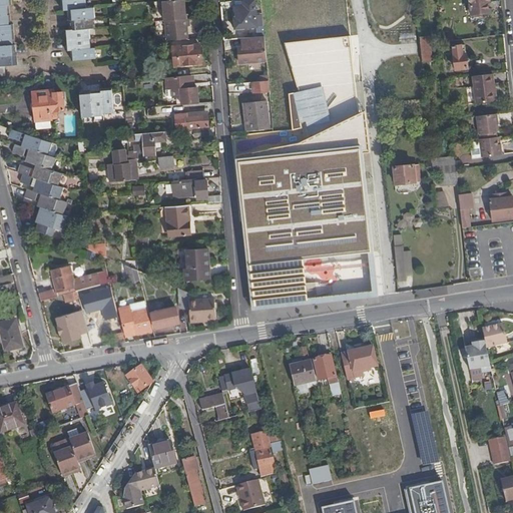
[(86,7),(85,0),(60,0),(61,9),(69,8),(86,7)]
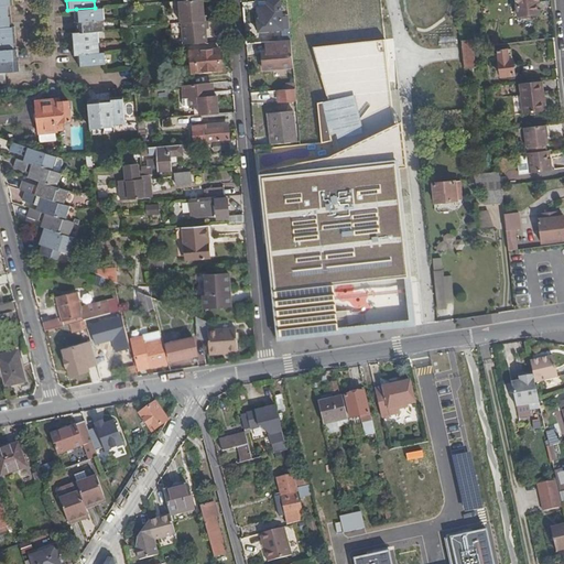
[(204,12),(203,0),(195,0),(177,1),(179,23),(181,23),(202,22),(202,13),(204,12)]
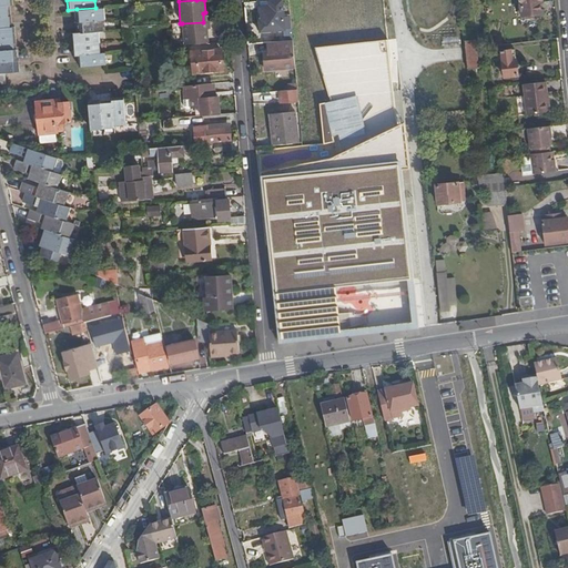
[(259,31),(284,29),(281,0),(267,0),(269,6),(261,7),(262,21),(257,21),(259,31)]
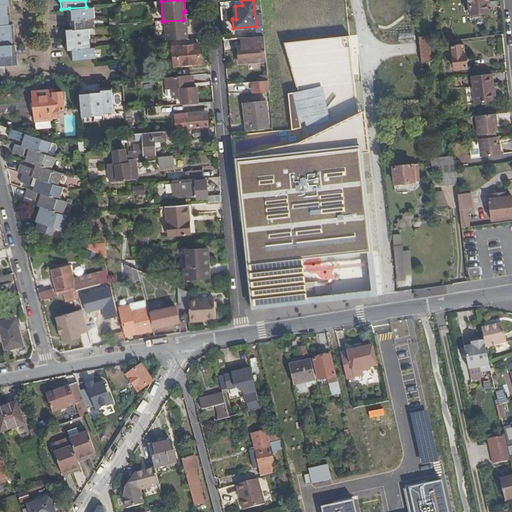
[(303,0),(305,9),(319,6),(317,0),(303,0)]
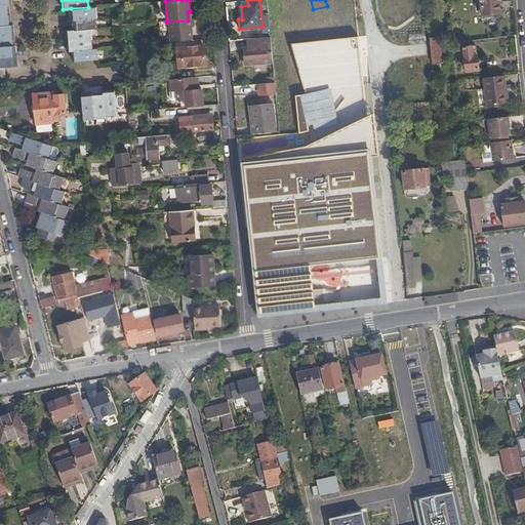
[(400,0),(402,26),(419,25),(417,0),(400,0)]
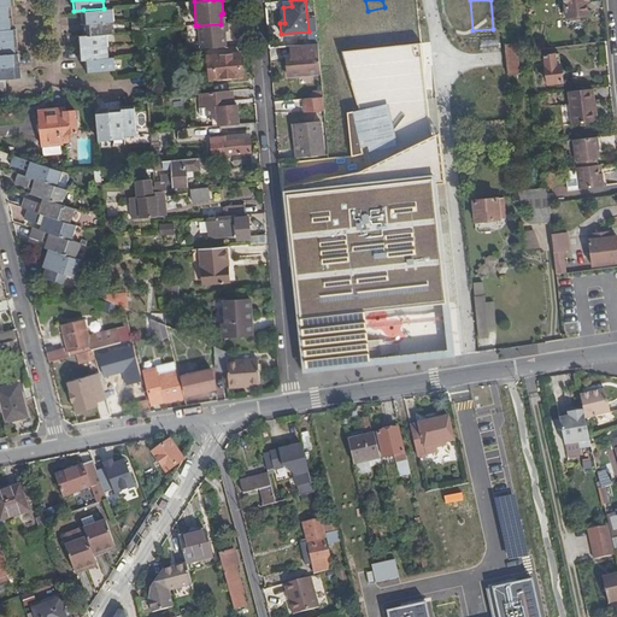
[(589,12),(588,1),(565,4),(566,15),(589,12)]
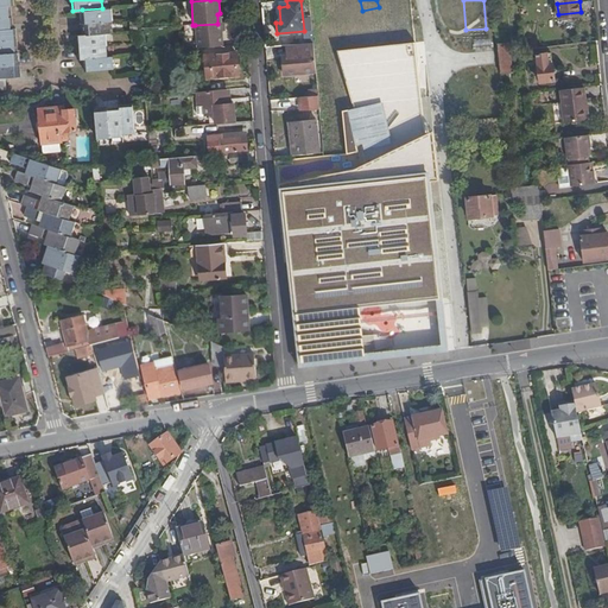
[(0,17),(10,17),(8,5),(0,5),(0,17)]
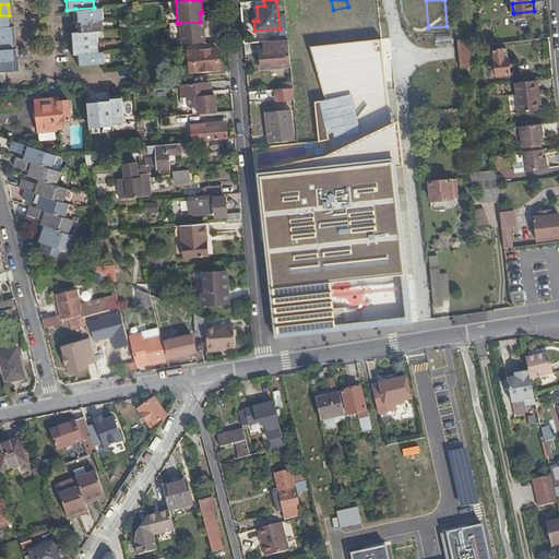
[(103,7),(94,8),(75,9),(76,21),(102,19),(104,19),(103,7)]
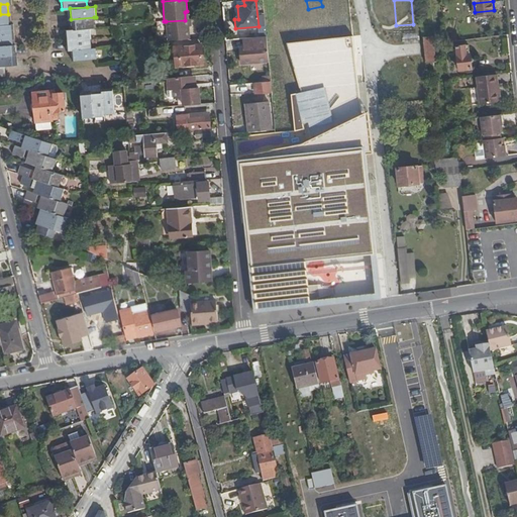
[(9,14),(8,14),(0,14),(0,25),(10,24),(9,14)]
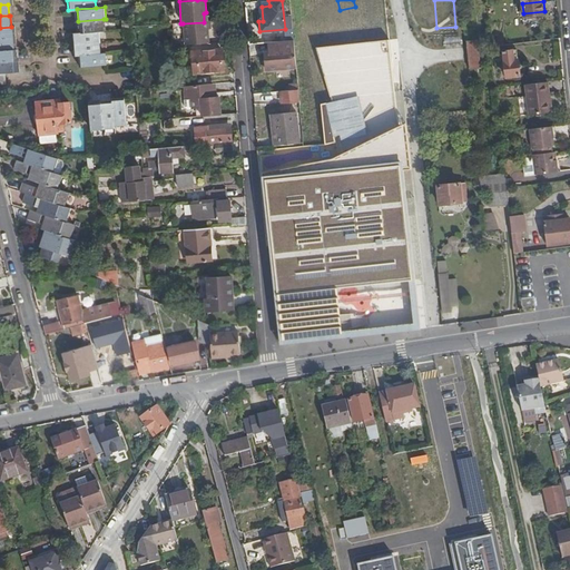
[(105,30),(104,19),(78,21),(76,21),(76,32),(99,30),(105,30)]
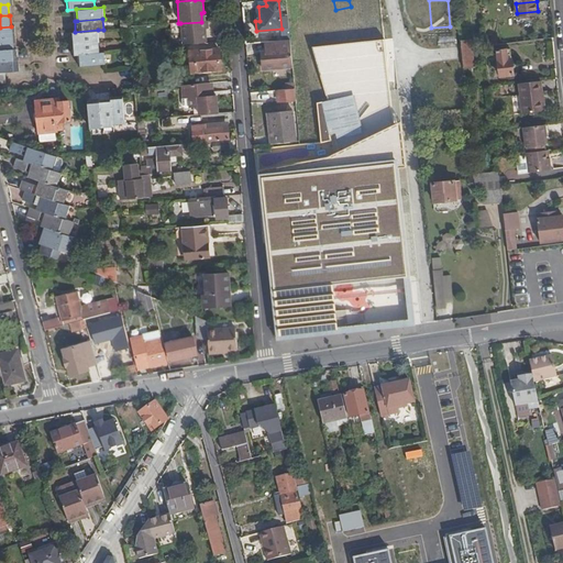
[(180,23),(183,46),(192,45),(206,44),(205,31),(207,30),(207,21),(201,22),(180,23)]
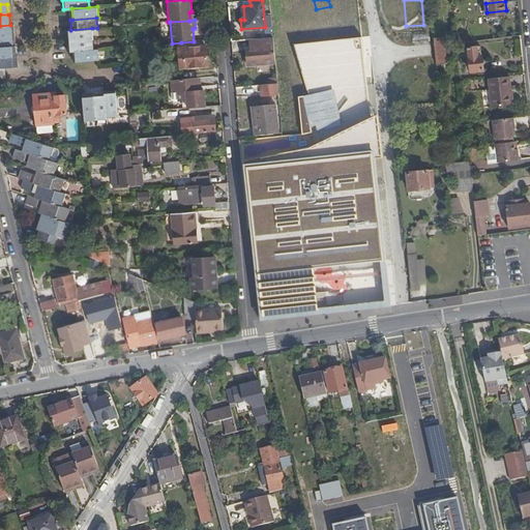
[(12,25),(10,25),(0,26),(0,36),(13,35),(12,25)]
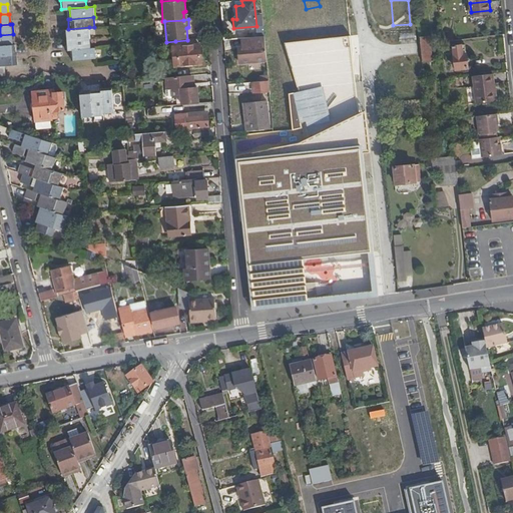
[(90,37),(89,27),(68,29),(64,29),(65,39),(90,37)]
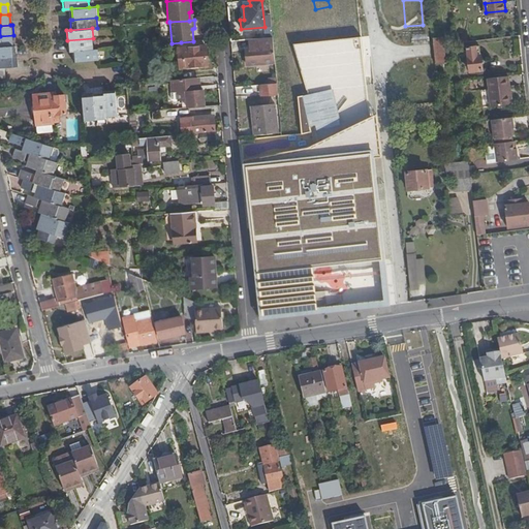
[(13,35),(0,36),(0,47),(13,45),(14,45),(13,35)]
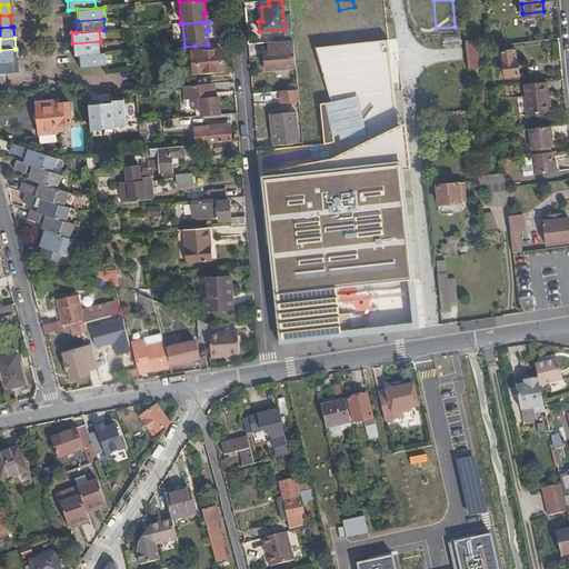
[(318,47),(320,53),(392,46),(391,39),(388,39),(318,47)]
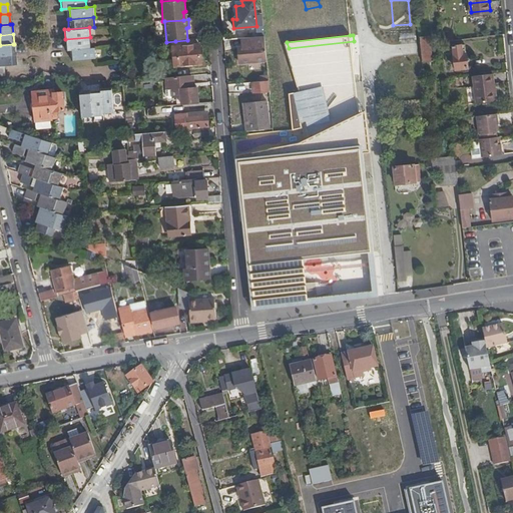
[(429,35),(419,36),(420,42),(421,54),(421,60),(430,59),(431,59),(429,35)]
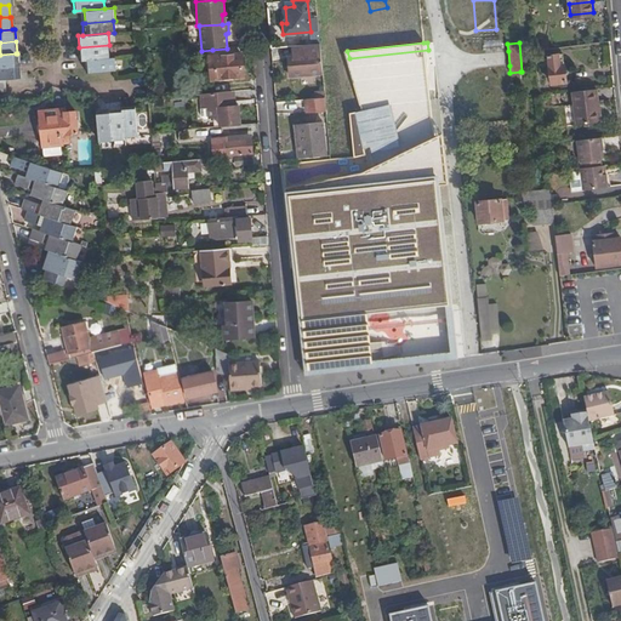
[(290,77),(323,73),(319,44),(292,46),(294,56),(288,57),(290,77)]
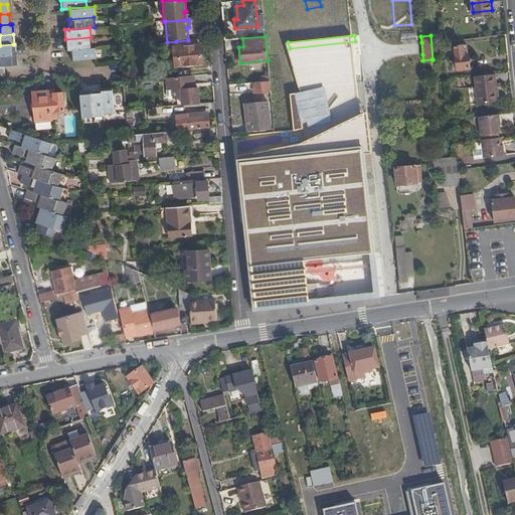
[(91,37),(65,39),(65,49),(70,49),(92,47),(91,37)]
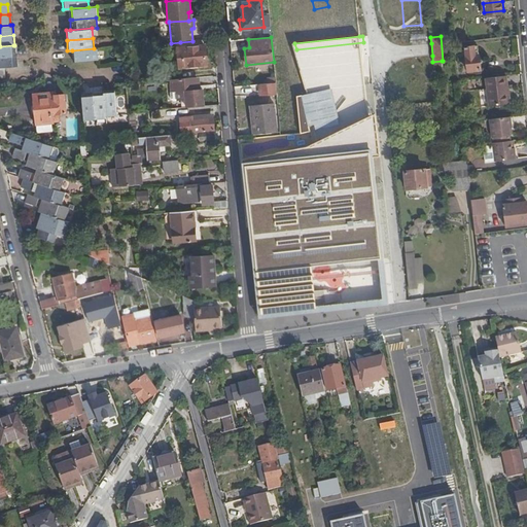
[(363,42),(296,49),(307,94),(316,132),(311,133),(302,97),(296,96),(302,133),(304,152),(244,157),(251,227),(266,226),(272,302),(301,296),(299,267),(312,266),(383,256),(375,155),(381,155),(377,112),(370,113),(367,83),(363,42)]
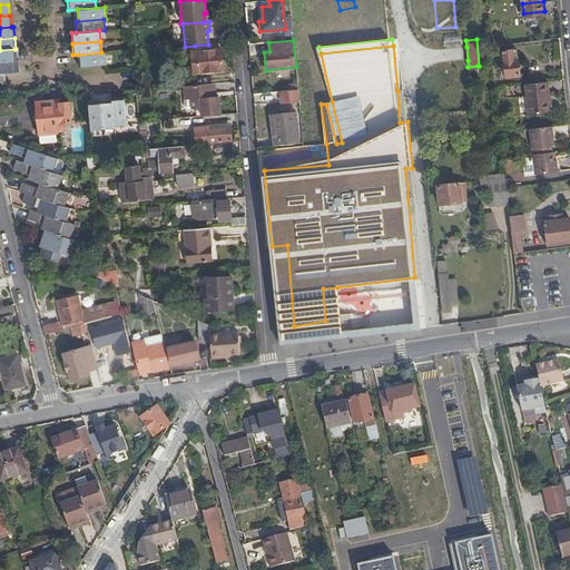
[(219,48),(195,50),(197,71),(222,69),(219,48)]
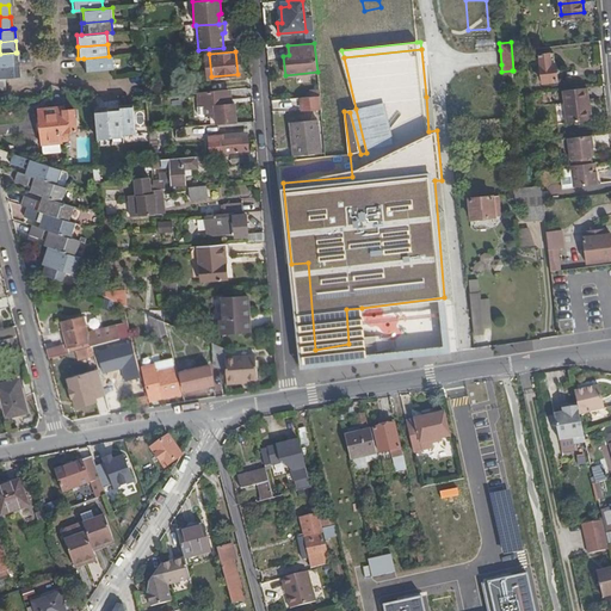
[(0,66),(17,65),(16,53),(0,54),(0,66)]
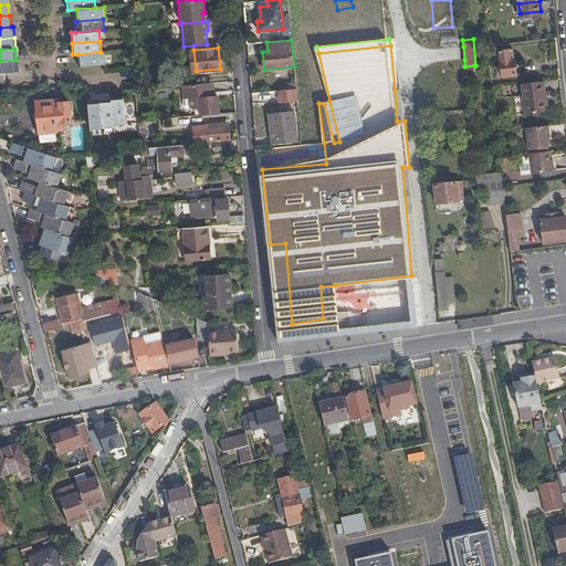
[(509,49),(500,50),(502,76),(515,74),(514,61),(510,62),(509,49)]
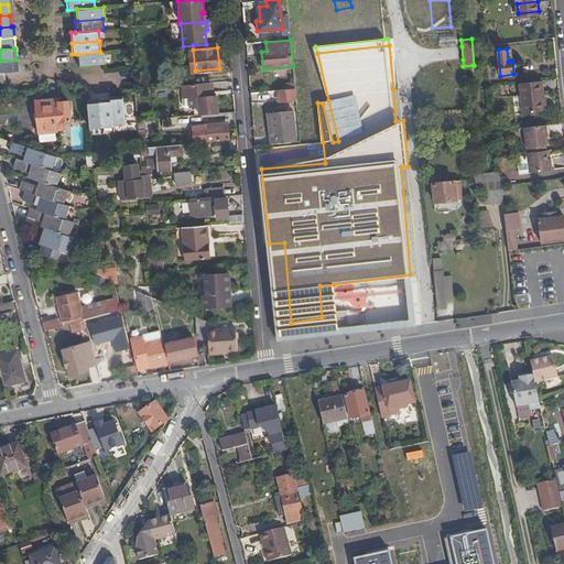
[(105,52),(100,52),(77,54),(78,66),(105,64),(105,52)]
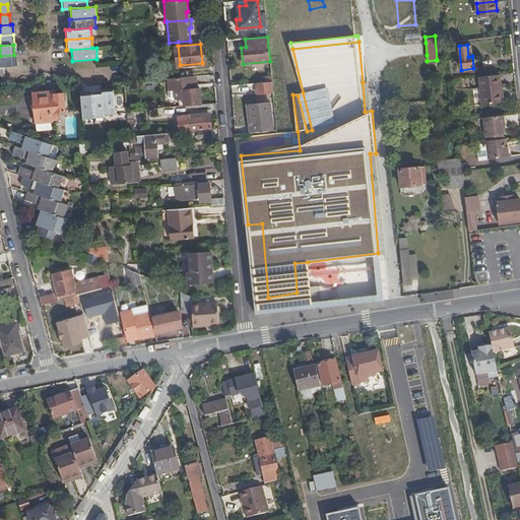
[(15,55),(14,55),(0,56),(0,66),(3,66),(16,65),(15,55)]
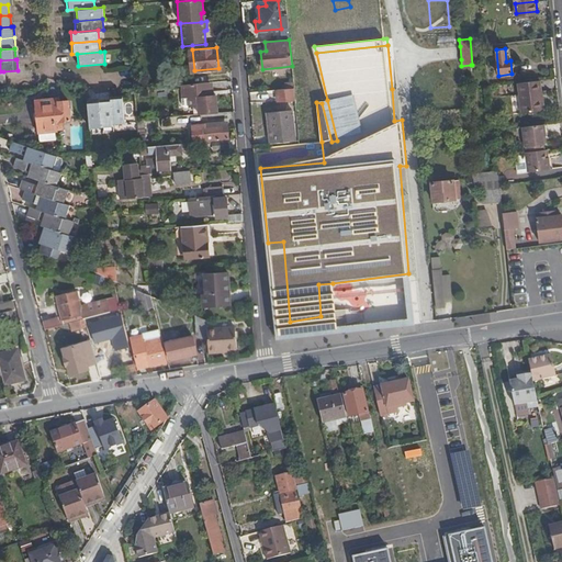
[(543,111),(540,80),(518,83),(521,113),(543,111)]
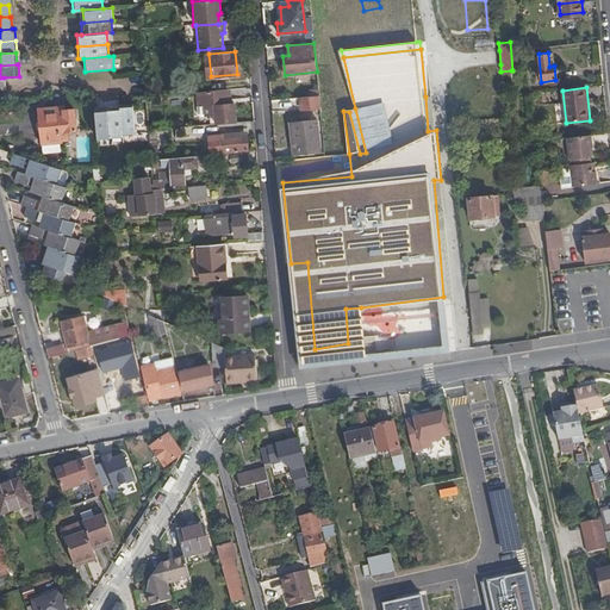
[(217,116),(217,124),(235,123),(234,103),(228,104),(226,91),(198,93),(199,107),(206,107),(207,117),(217,116)]
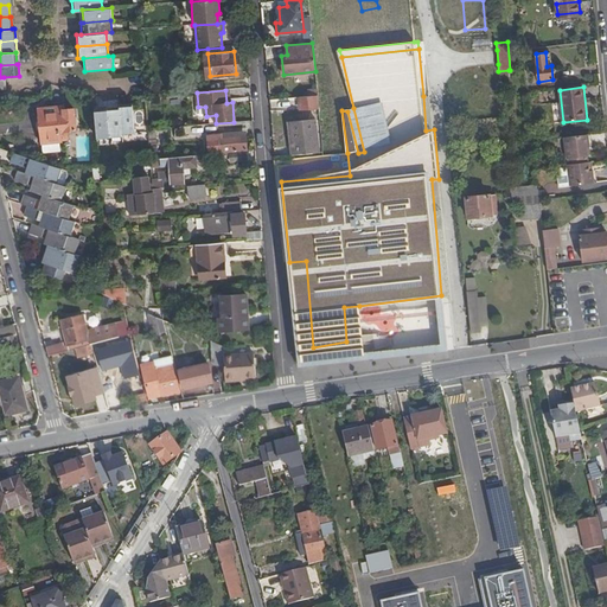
[(300,109),(318,108),(317,95),(299,97),(300,109)]
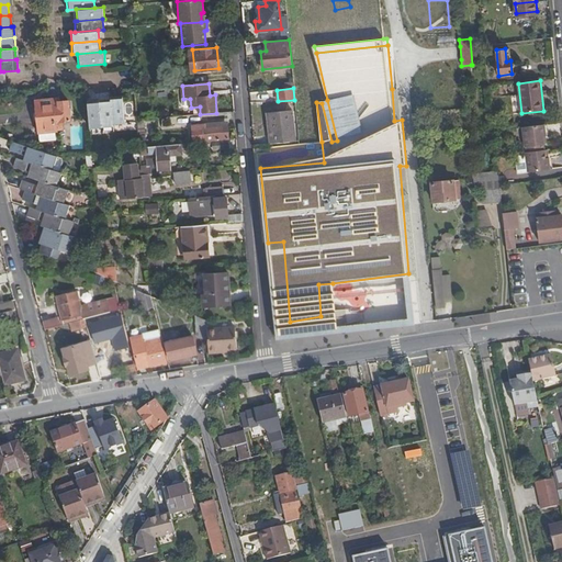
[(398,89),(392,89),(394,121),(402,120),(398,89)]
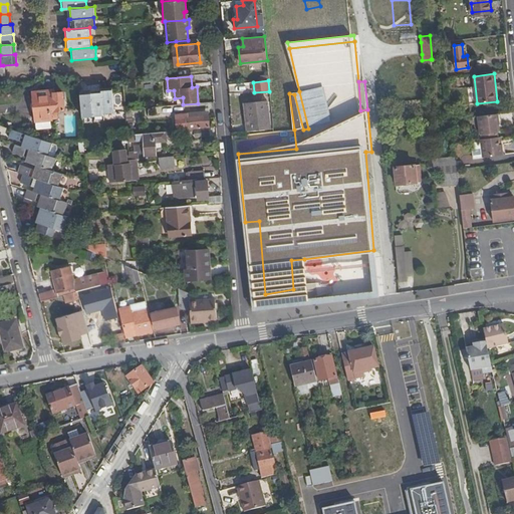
[(100,88),(100,90),(102,113),(113,112),(111,88),(100,88)]
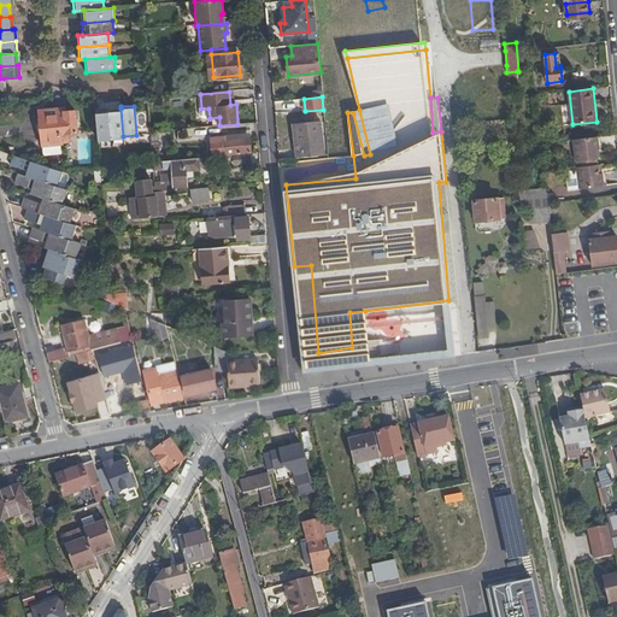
[(64,107),(39,110),(42,145),(43,145),(62,144),(62,134),(76,131),(74,111),(64,111),(64,107)]
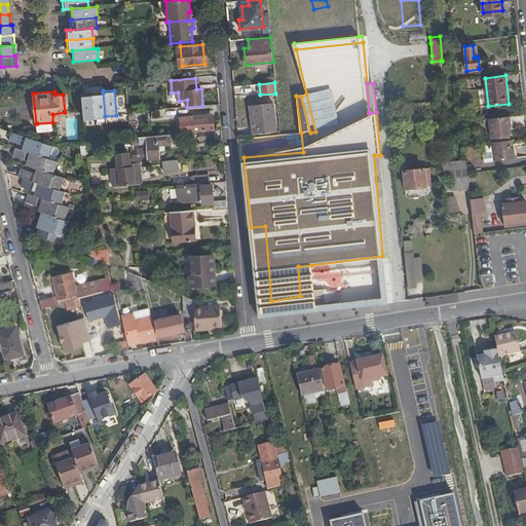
[(103,92),(91,94),(94,119),(106,118),(105,116),(103,92)]
